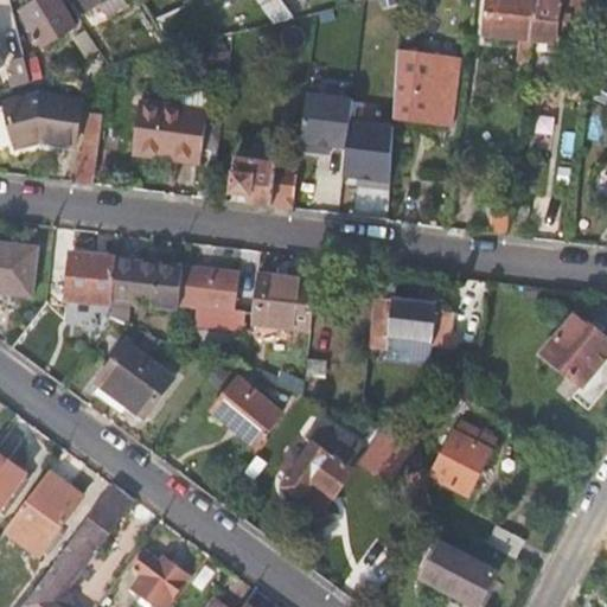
[(42,0),(20,13),(43,49),(75,27),(57,0),(42,0)]
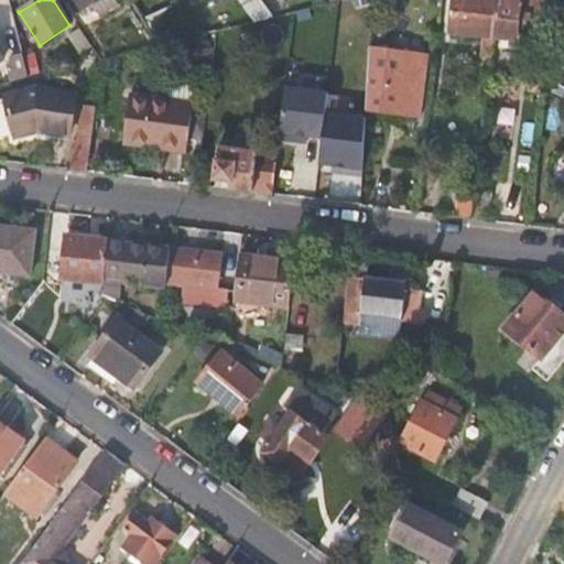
[(115,0),(67,0),(77,14),(90,7),(98,19),(119,6),(115,0)]
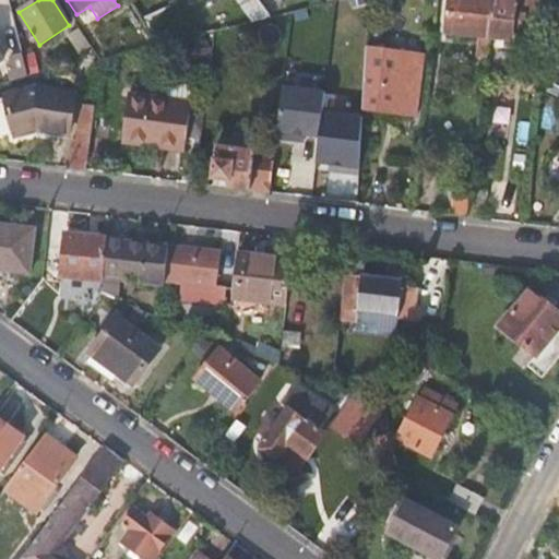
[(144,19),(162,44),(194,36),(180,0),(144,19)]
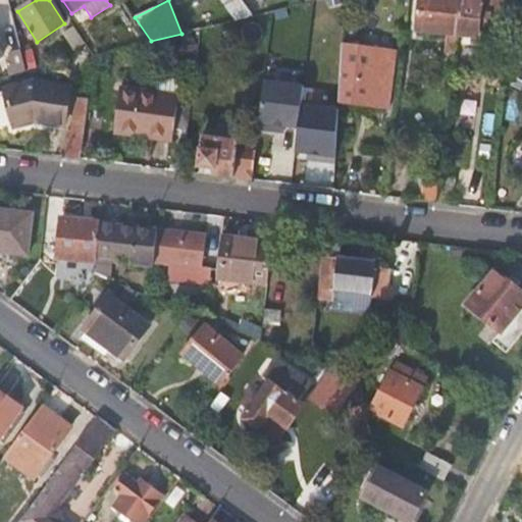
[(221,0),(237,19),(254,15),(243,0),(221,0)]
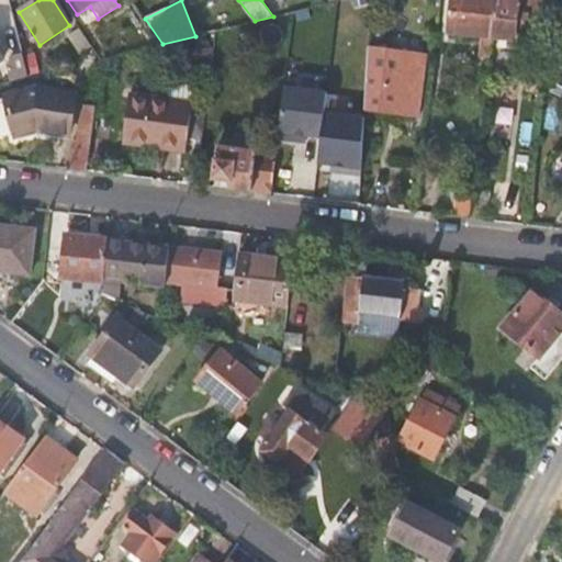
[(395,0),(371,0),(371,10),(395,11),(395,0)]
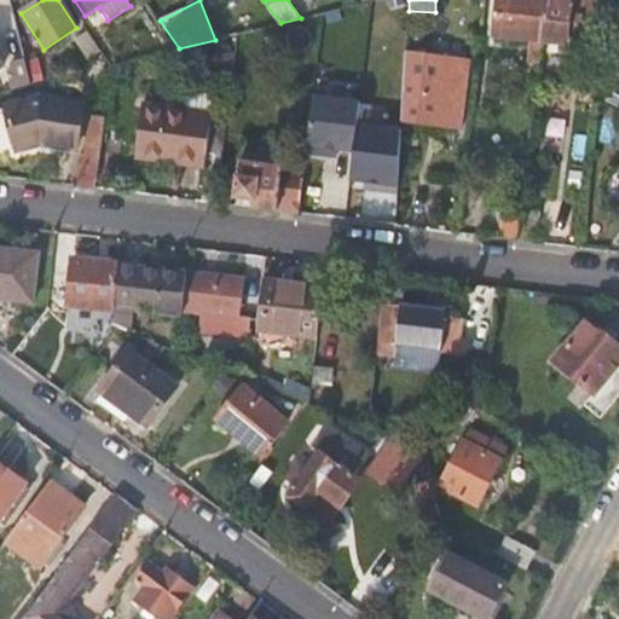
[(539,67),(542,44),(545,0),(497,0),(492,38),(532,42),(528,65),(539,67)]
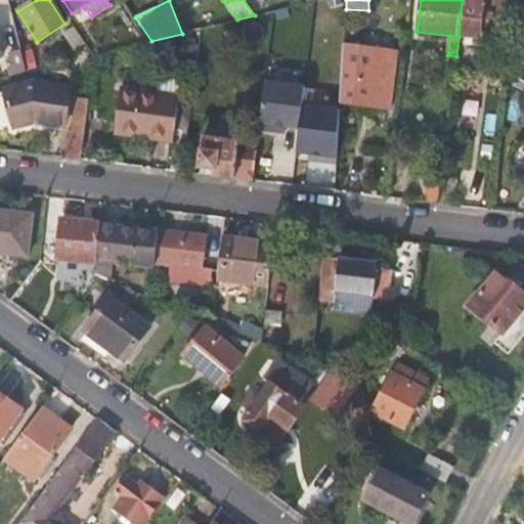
[(510,17),(512,17),(514,3),(483,0),(482,0),(462,0),(459,37),(488,41),(489,36),(506,39),(510,17)]
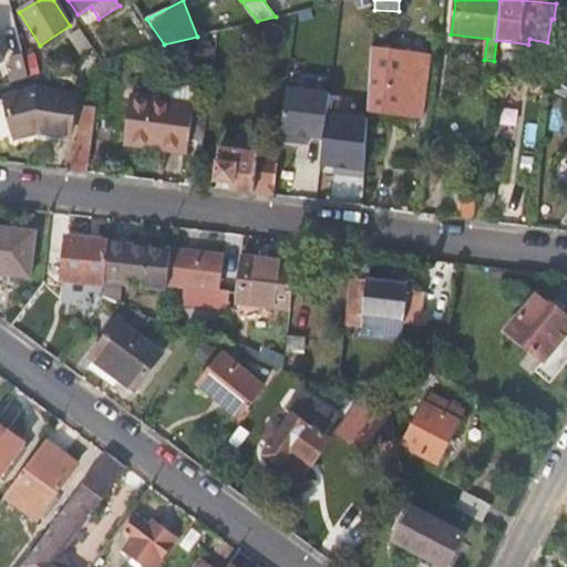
[(0,28),(4,44),(19,40),(12,12),(0,16),(0,28)]
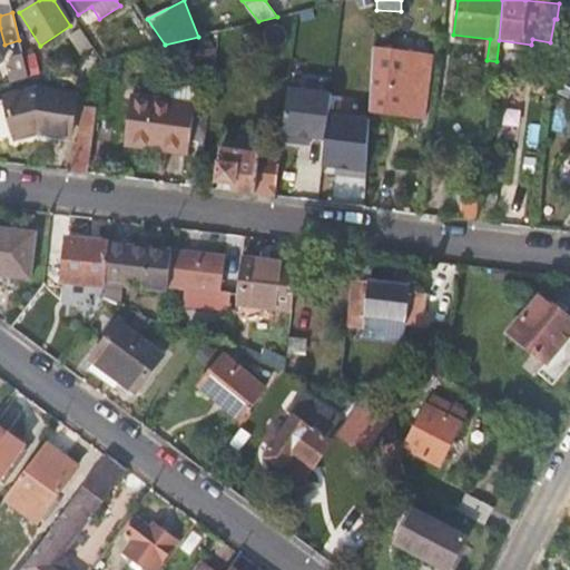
[(432,56),(374,50),(371,112),(424,118),(432,56)]
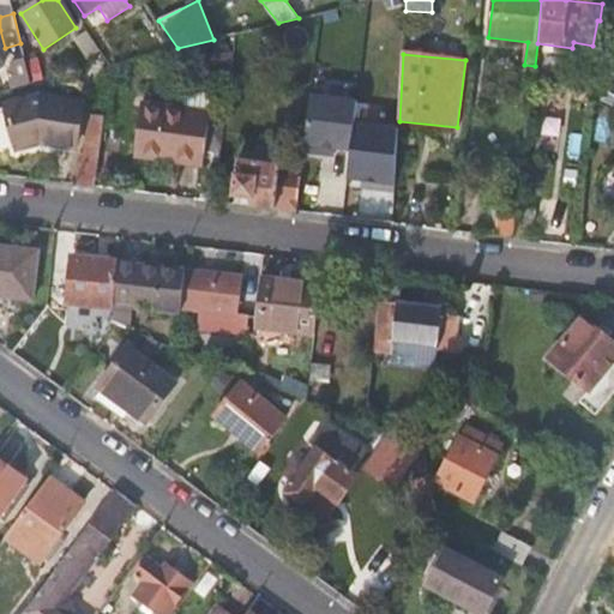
[(397,182),(403,122),(359,118),(361,95),(312,89),(306,148),(351,152),(349,176),(397,182)]
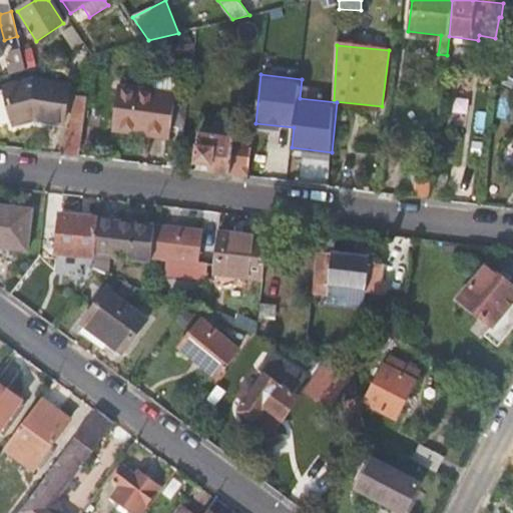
[(149,130),(148,136),(172,138),(177,94),(178,82),(175,79),(161,77),(158,80),(157,91),(118,86),(114,126),(149,130)]
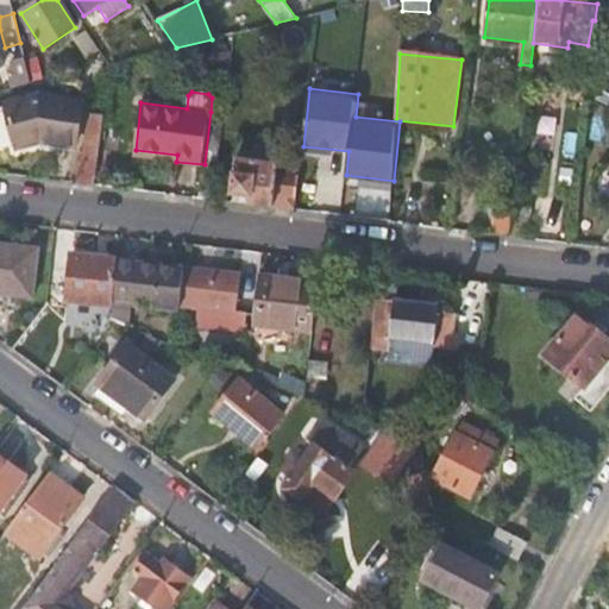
[(81,101),(37,96),(5,104),(6,107),(0,107),(0,146),(1,148),(6,148),(16,145),(16,149),(42,143),(77,146),(81,101)]
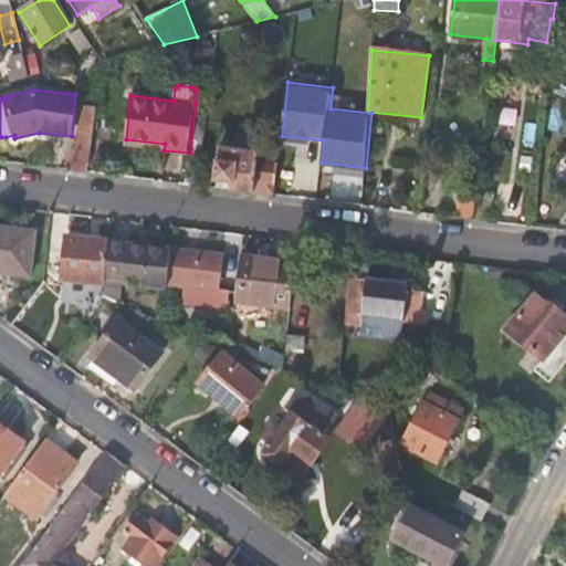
[(75,143),(72,170),(88,173),(96,109),(82,107),(77,143),(75,143)]
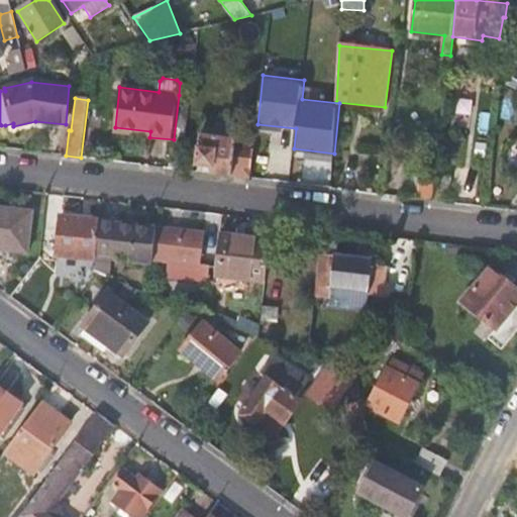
[(212,167),(211,174),(262,180),(267,142),(201,134),(197,165),(212,167)]
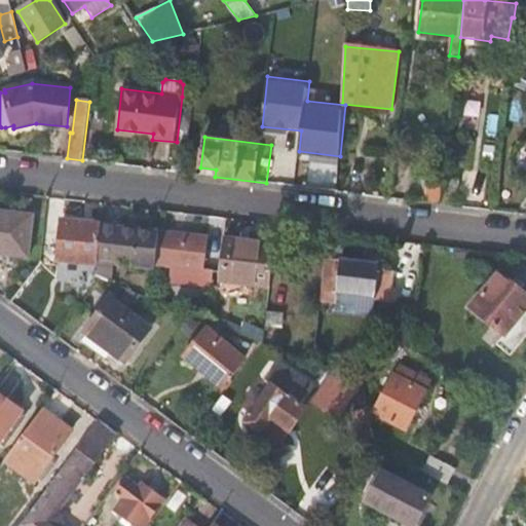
[(424,185),(423,191),(441,193),(442,187),(424,185)]
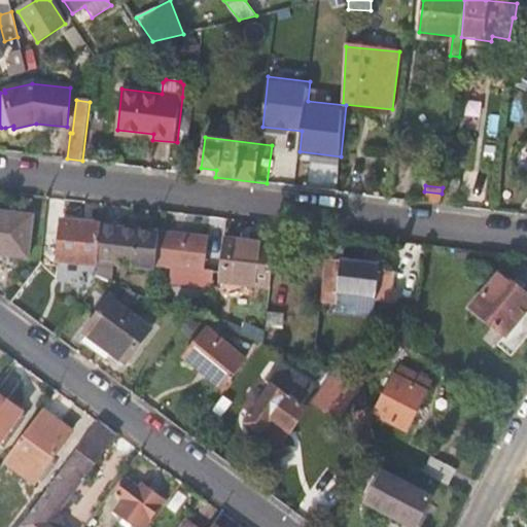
[(424,191),(423,203),(441,205),(442,194),(424,191)]
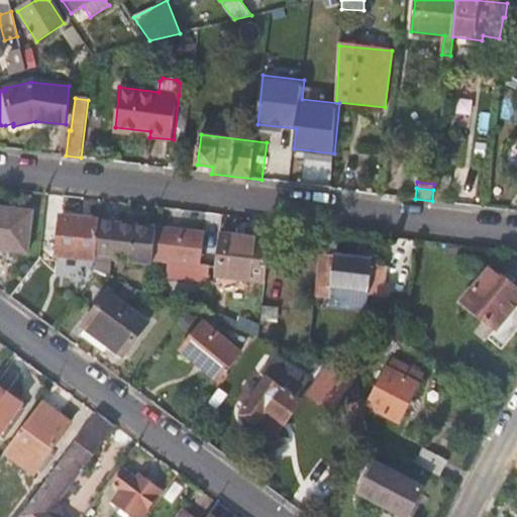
[(0,250),(26,254),(32,214),(0,209),(0,250)]
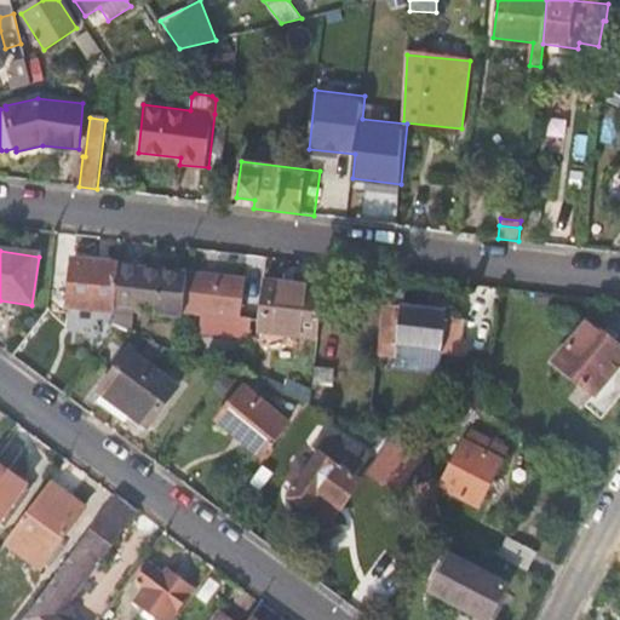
[(67,305),(112,311),(118,265),(72,259),(67,305)]
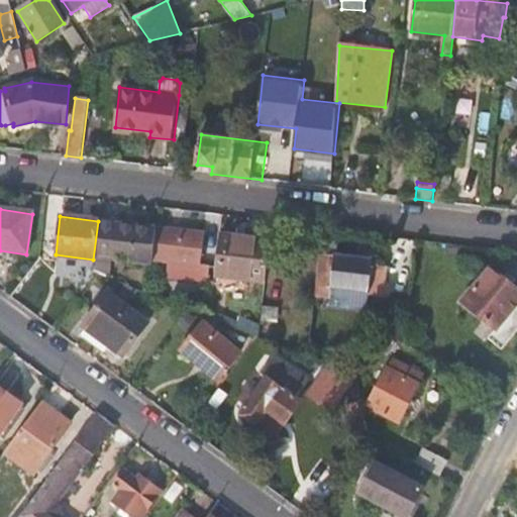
[(143,227),(107,223),(106,238),(142,242),(143,227)]
